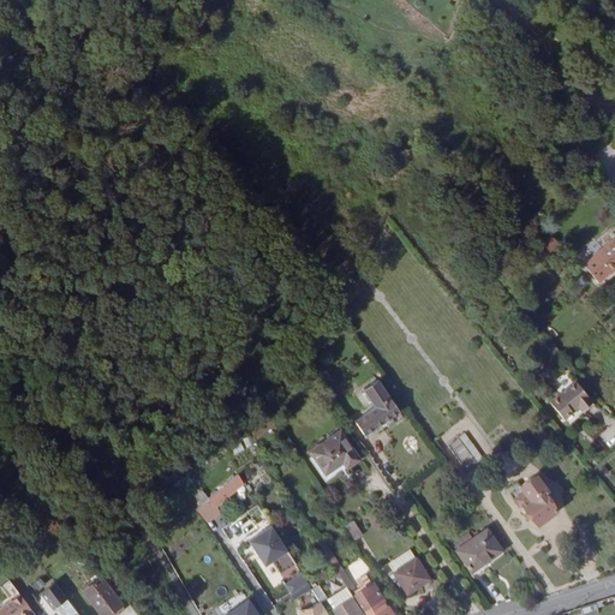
[(614,268),(614,233),(595,252),(583,263),(598,281),(610,272),(611,272),(614,268)]
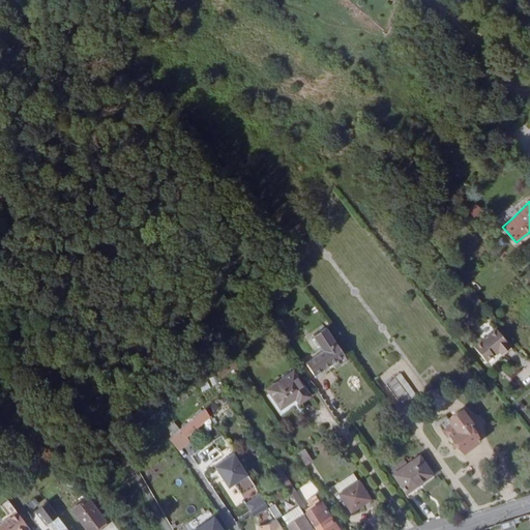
[(474,217),(483,211),(477,202),(468,209),(474,217)]
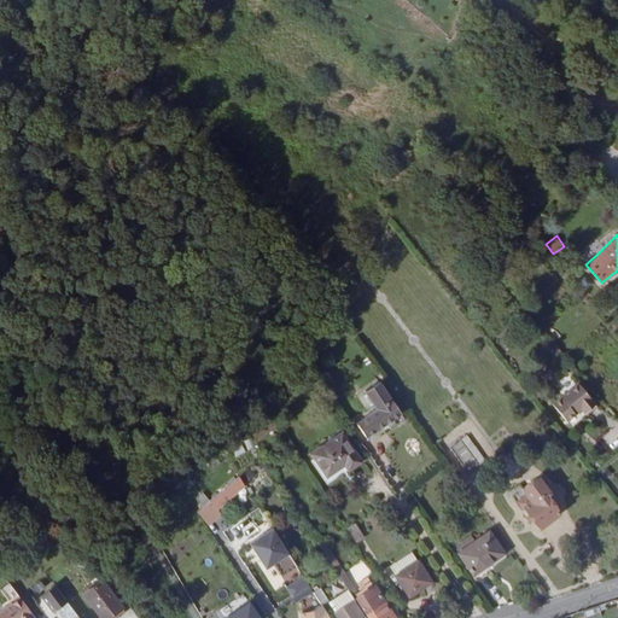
[(576,378),(549,398),(564,415),(579,403),(583,408),(593,400),(576,378)]
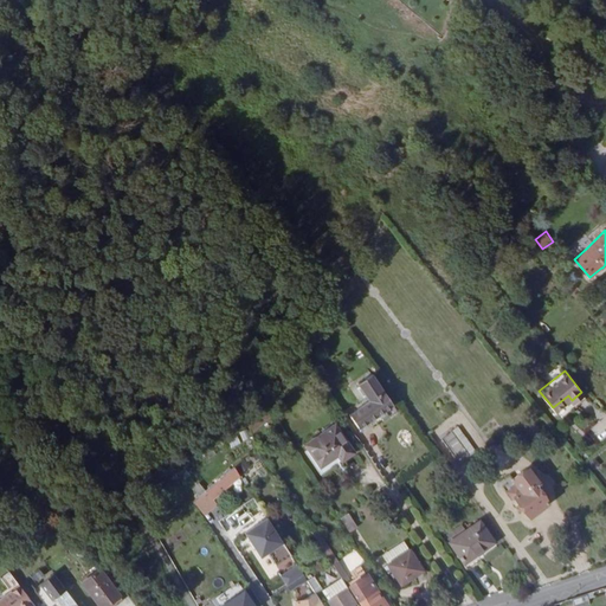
[(356,427),(359,425),(392,404),(369,373),(355,382),(367,400),(347,413),(356,427)]
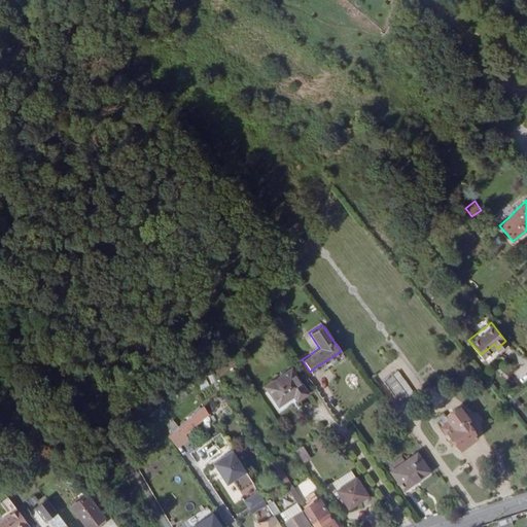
[(307,393),(288,367),(262,385),(266,389),(276,405),(291,395),(295,400),(307,393)]
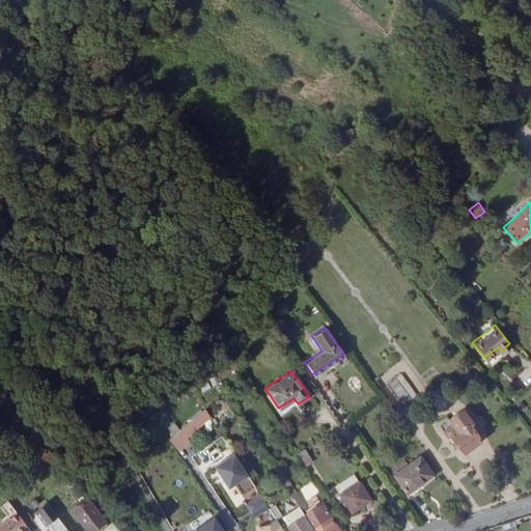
[(393,375),(409,397),(417,392),(413,387),(412,388),(399,371),(393,375)]
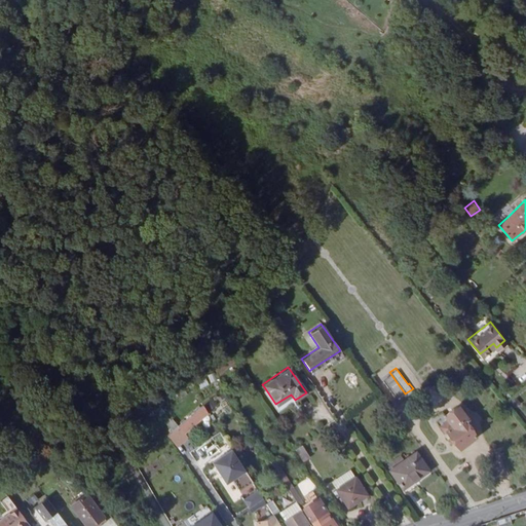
[(389,372),(388,373),(382,378),(398,399),(404,395),(405,393),(389,372)]
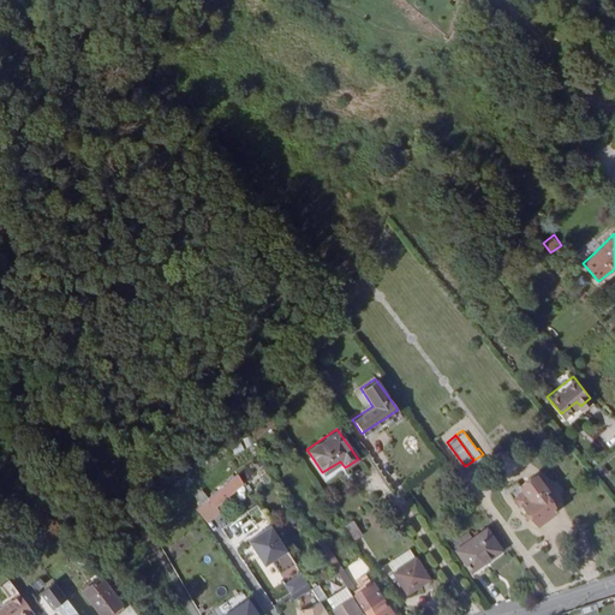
[(240,449),(255,445),(252,437),(237,442),(240,449)]
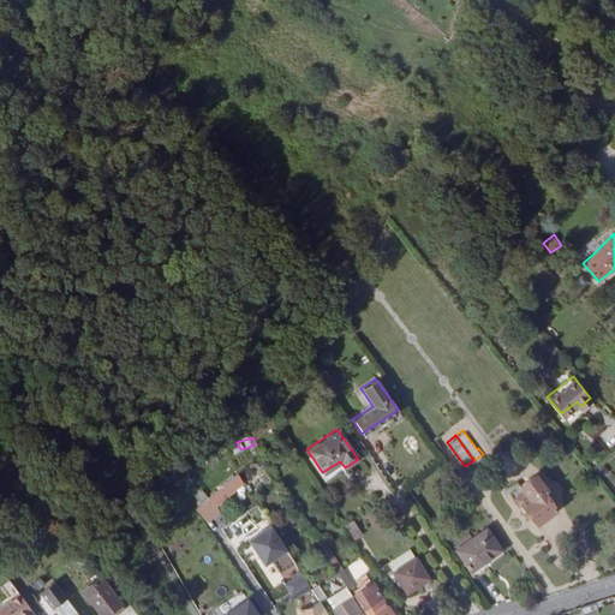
[(322,472),(310,454),(306,457),(323,482),(345,467),(340,461),(322,472)]
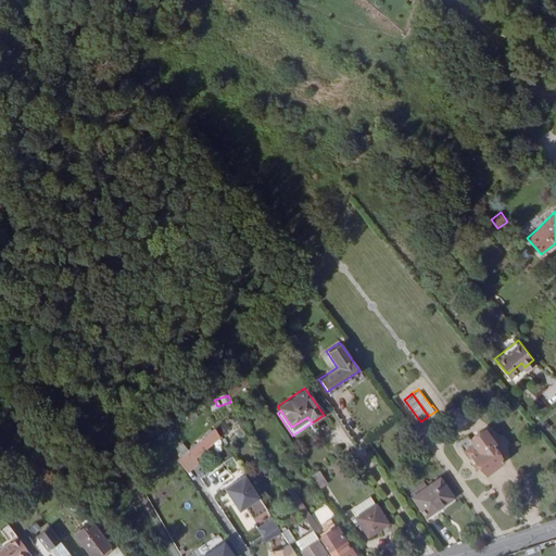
[(213,428),(177,459),(185,470),(196,460),(193,456),(217,434),(213,428)]
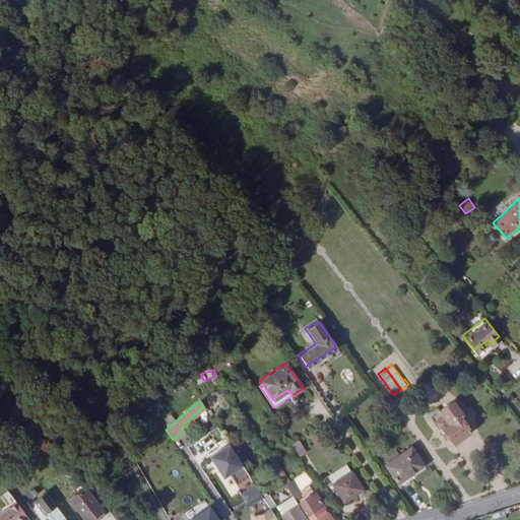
[(450,401),(438,410),(441,415),(433,420),(437,427),(440,425),(452,442),(468,431),(457,415),(460,413),(450,401)]
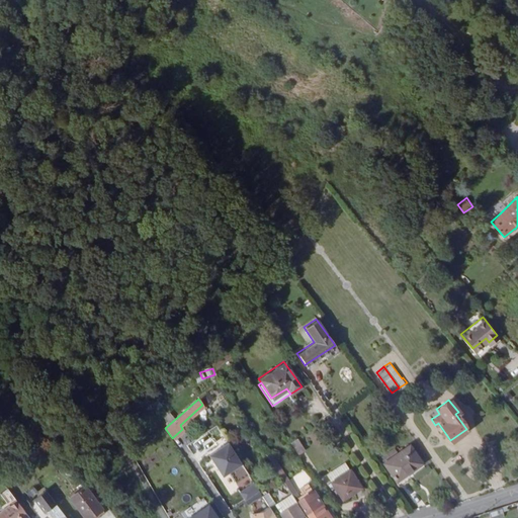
[(171,439),(172,438),(165,428),(163,430),(171,439)]
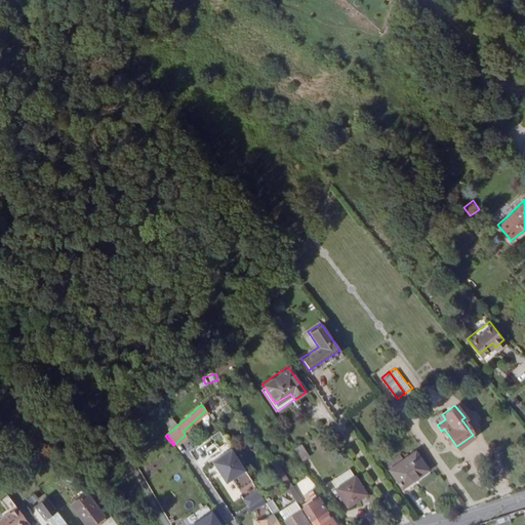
[(305,444),(296,448),(303,461),(311,457),(305,444)]
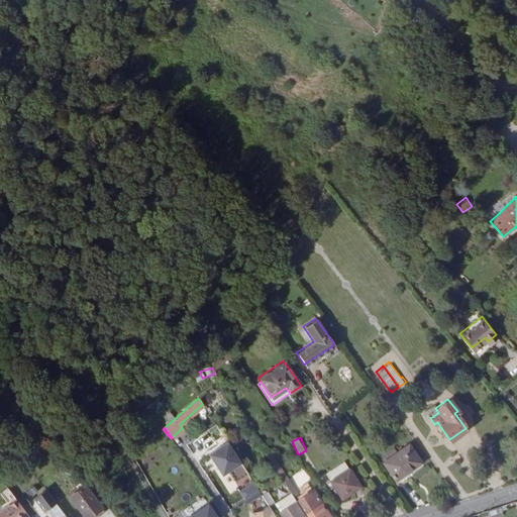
[(222,440),(209,451),(211,454),(225,443),(222,440)]
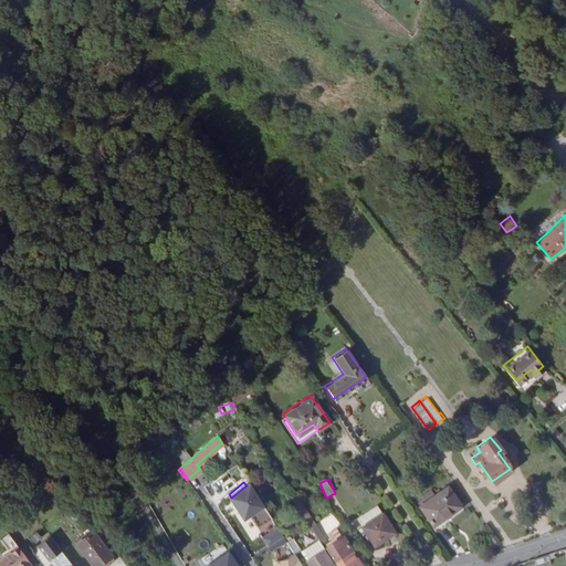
[(254,483),(230,498),(249,532),(273,517),(254,483)]
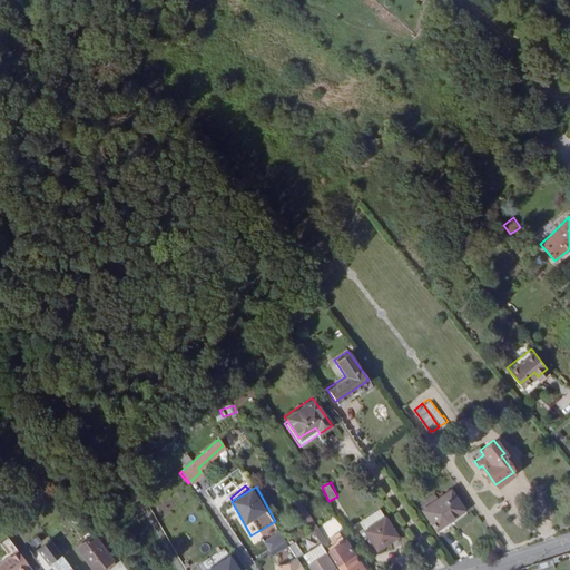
[(422,511),(434,528),(445,520),(452,528),(469,517),(450,491),(422,511)]
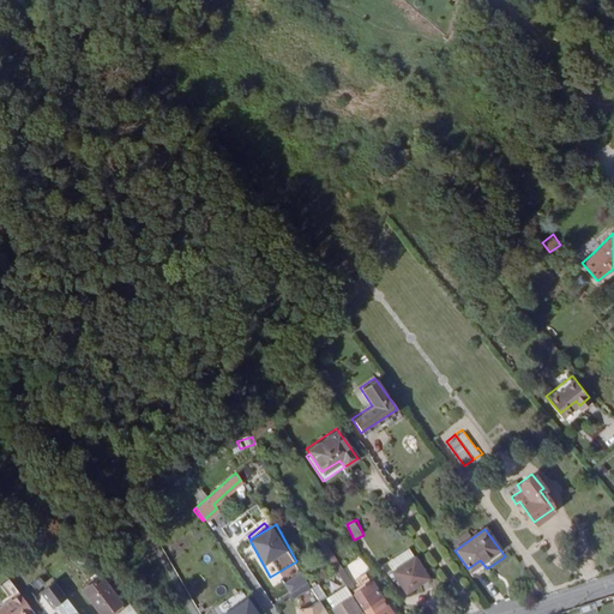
[(413,557),(391,572),(404,593),(427,577),(413,557)]
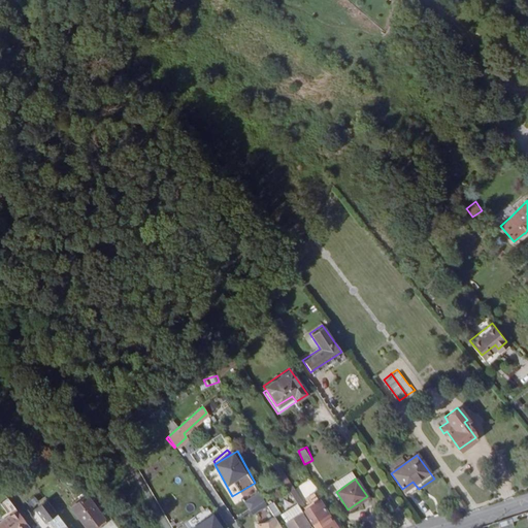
[(407,497),(419,489),(413,482),(402,489),(407,497)]
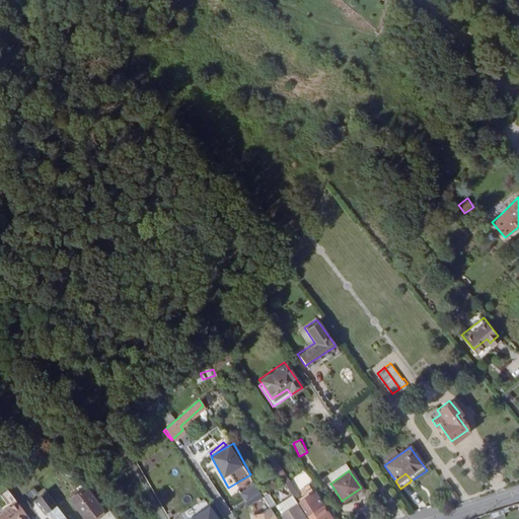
[(288,482),(284,484),(293,498),(297,495),(288,482)]
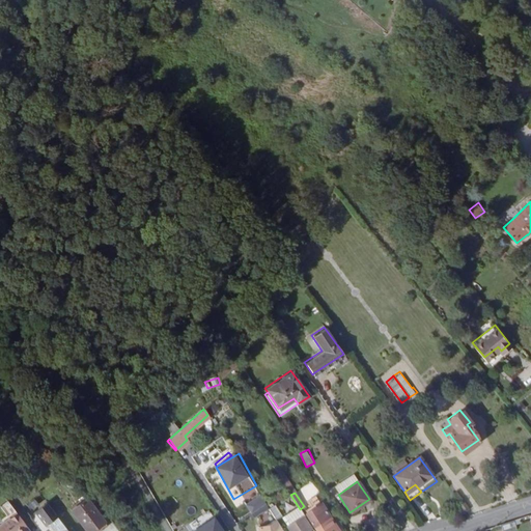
[(246,504),(255,518),(270,507),(260,494),(246,504)]
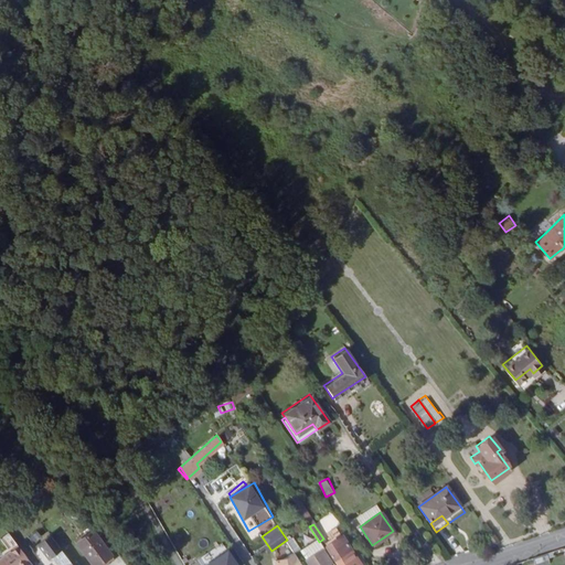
[(342,544),(351,539),(341,525),(334,531),(342,544)]
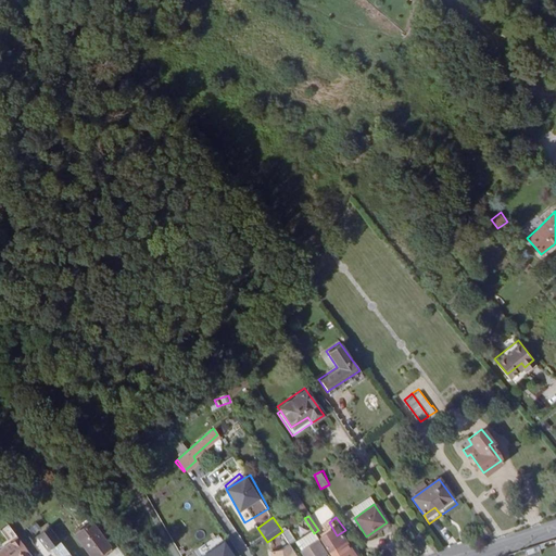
[(75,534),(90,555),(98,555),(111,547),(91,521),(75,534)]
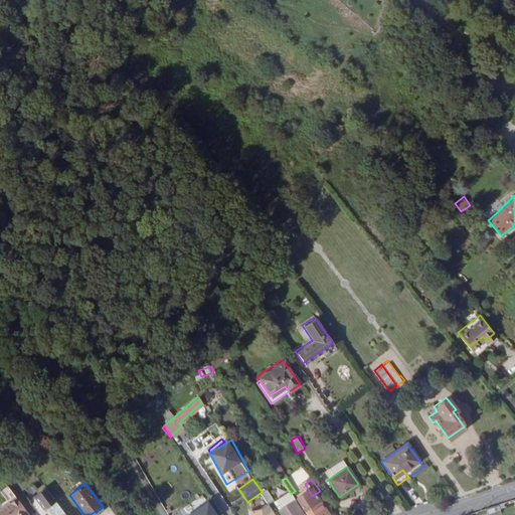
[(9,503),(16,498),(7,487),(0,492),(9,503)]
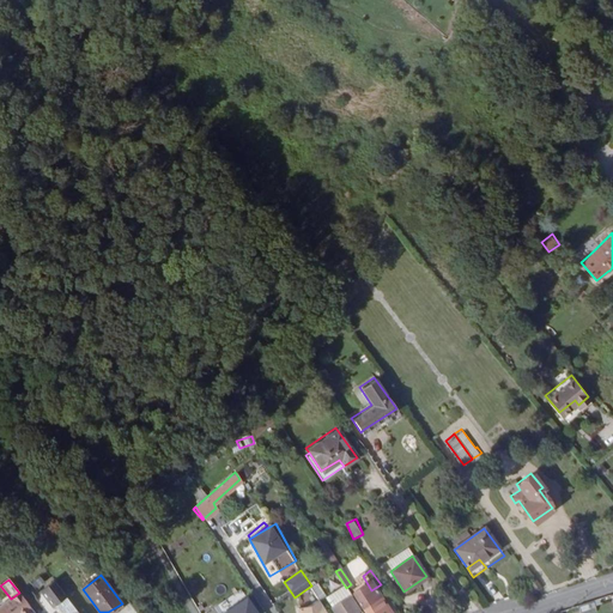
[(77,612),(78,612),(53,581),(40,590),(53,607),(56,604),(62,612),(77,612)]
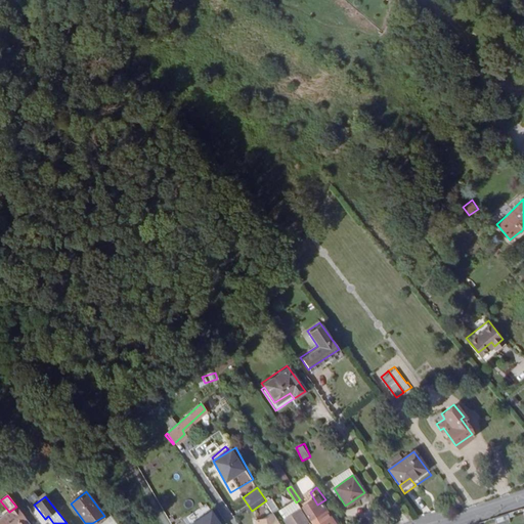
[(273,498),(267,501),(272,513),(279,509),(273,498)]
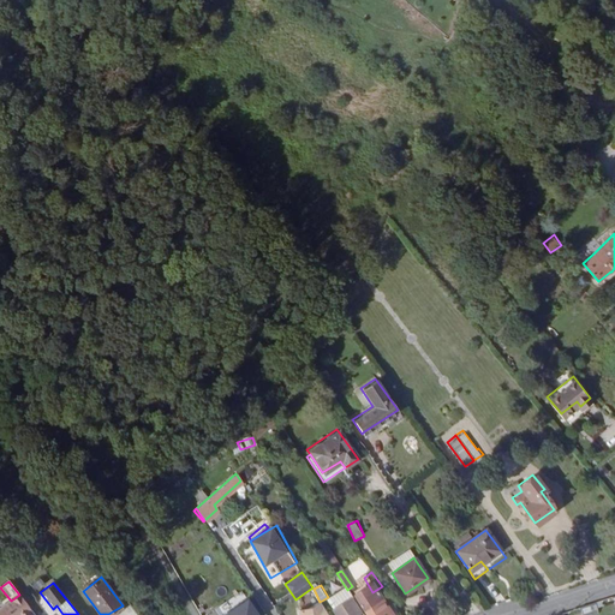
[(34,614),(19,595),(11,601),(0,608),(0,614),(34,614)]
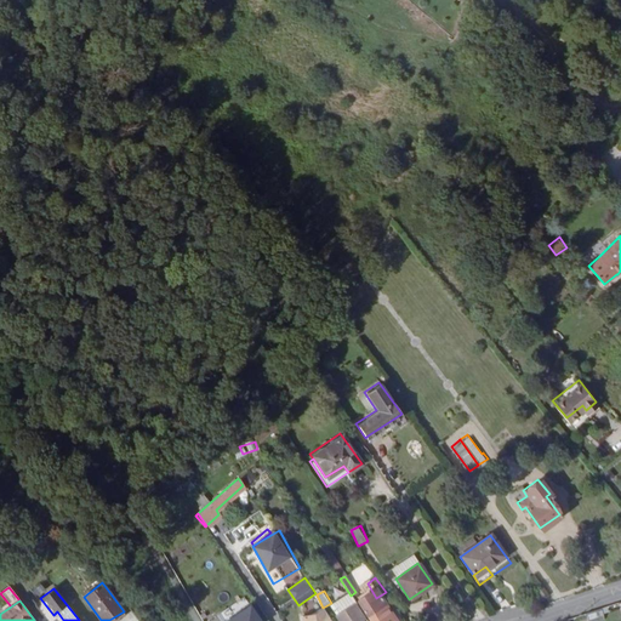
[(366,620),(355,603),(335,616),(330,620),(366,620)]
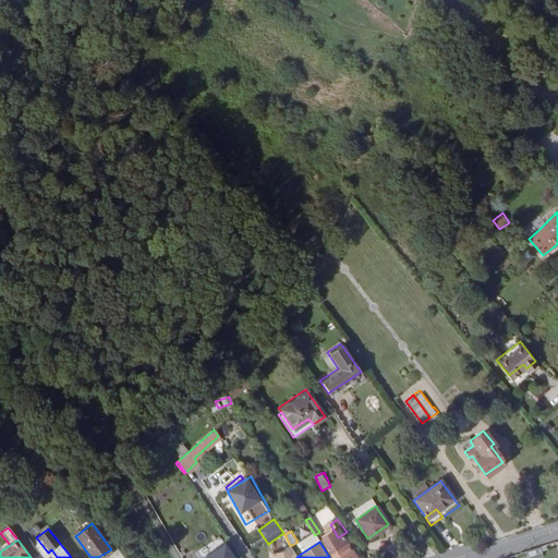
[(232,557),(222,543),(199,557),(232,557)]
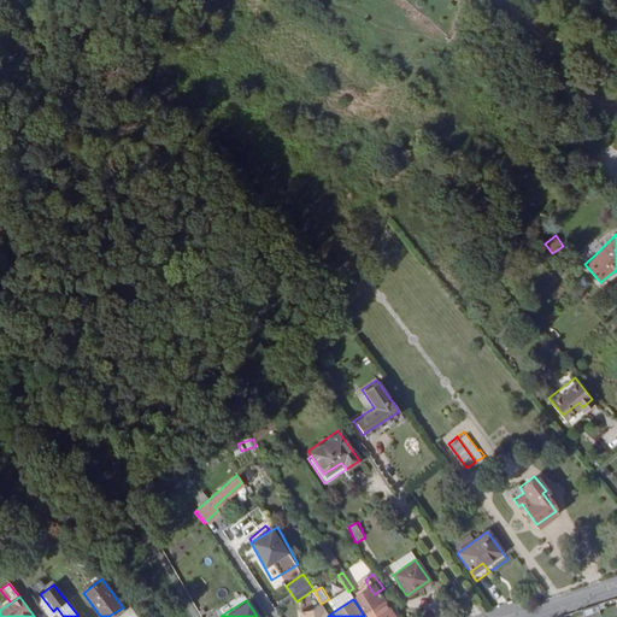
[(368,616),(392,616),(394,616),(383,600),(365,612),(368,616)]
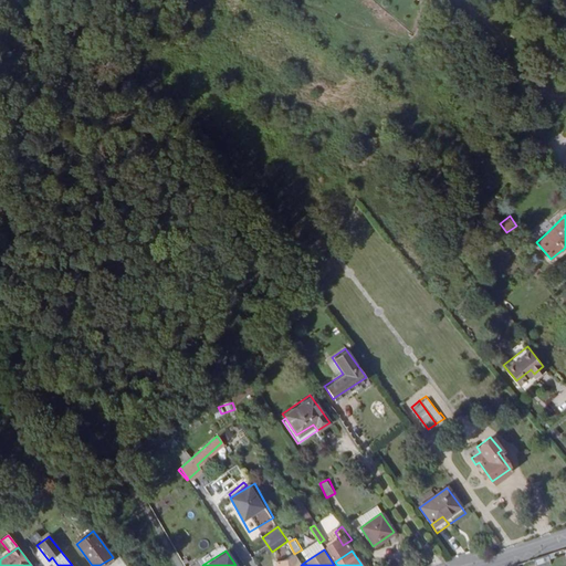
[(301,565),(295,556),(293,557),(290,552),(286,555),(289,561),(286,562),(289,565),(301,565)]
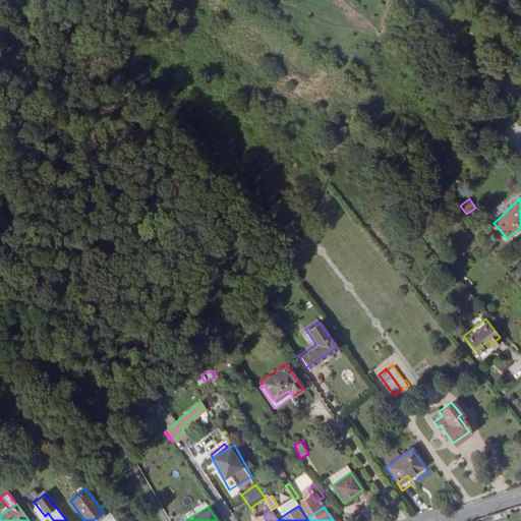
[(505,511),(491,515),(494,520),(503,520),(508,520),(506,515),(505,511)]
